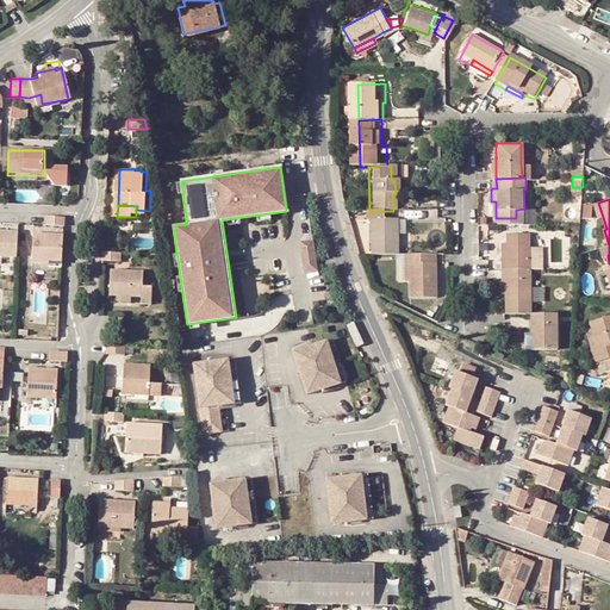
[(386,211),(369,211),(369,222),(374,221),(386,221),(386,211)]
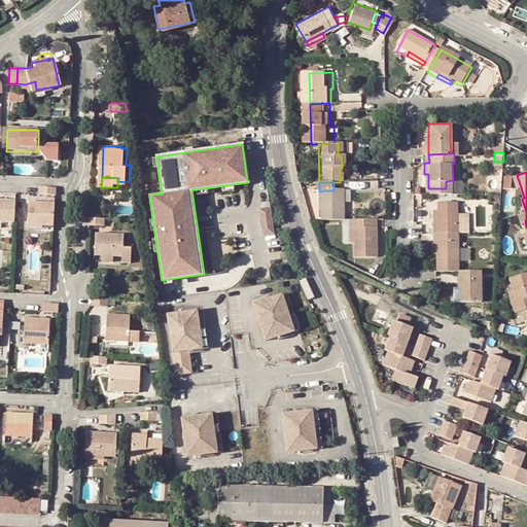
[(41,187),(40,196),(54,197),(54,188),(41,187)]
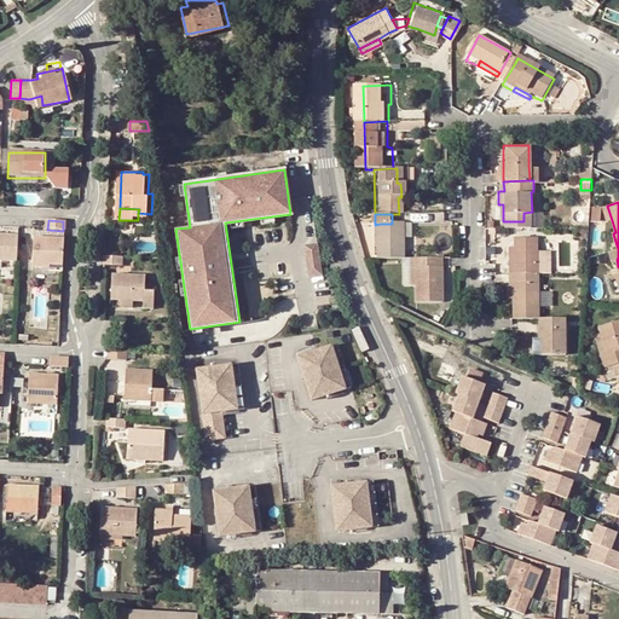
[(406,238),(403,238),(403,224),(392,224),(380,224),(381,260),(408,259),(406,238)]
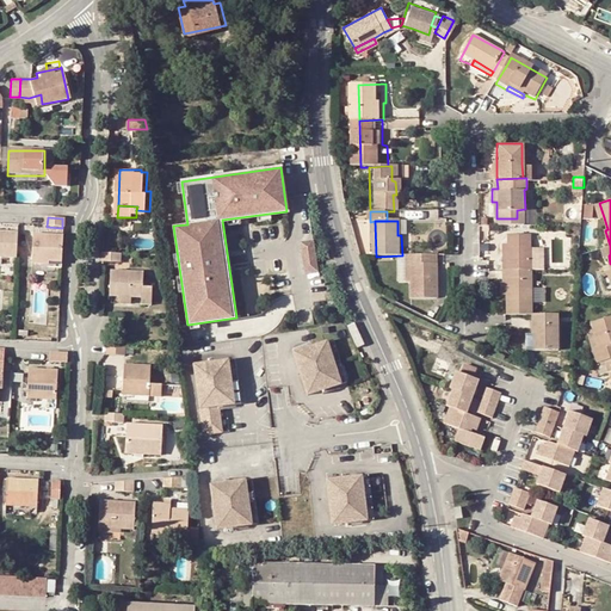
[(503,259),(503,267),(504,267),(530,267),(530,264),(530,245),(530,232),(508,232),(508,242),(508,258),(503,259)]
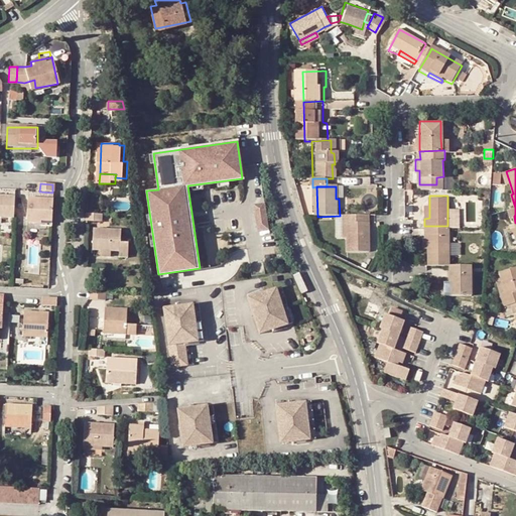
[(0,219),(13,220),(13,198),(0,197),(0,219)]
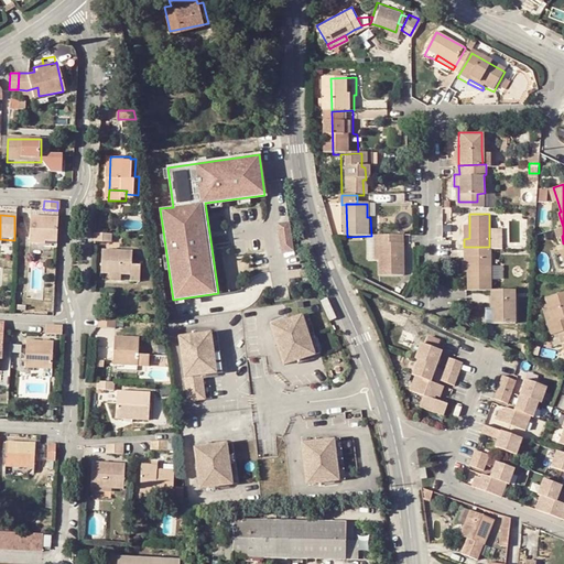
[(44,243),(49,243),(56,243),(57,217),(31,216),(30,242),(44,243)]
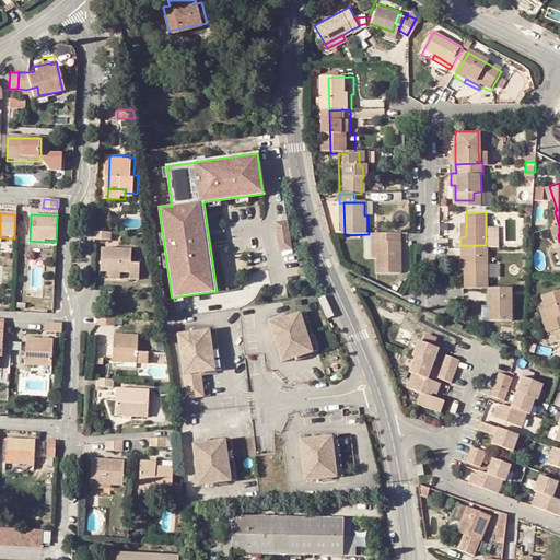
[(287,220),(276,221),(281,251),(292,248),(287,220)]
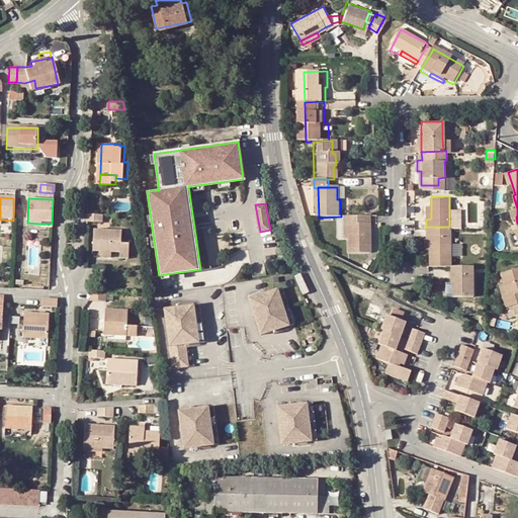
[(89,221),(111,222),(112,214),(89,213),(89,221)]
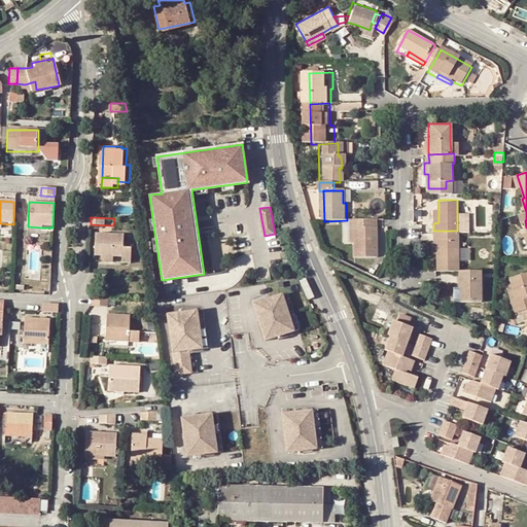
[(383,256),(383,218),(356,219),(356,226),(360,226),(360,243),(361,256),(383,256)]
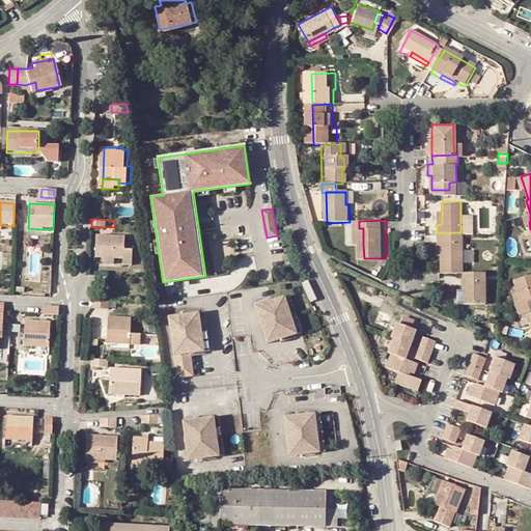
[(463,231),(460,232),(438,232),(438,241),(442,241),(442,255),(442,272),(464,271),(463,231)]
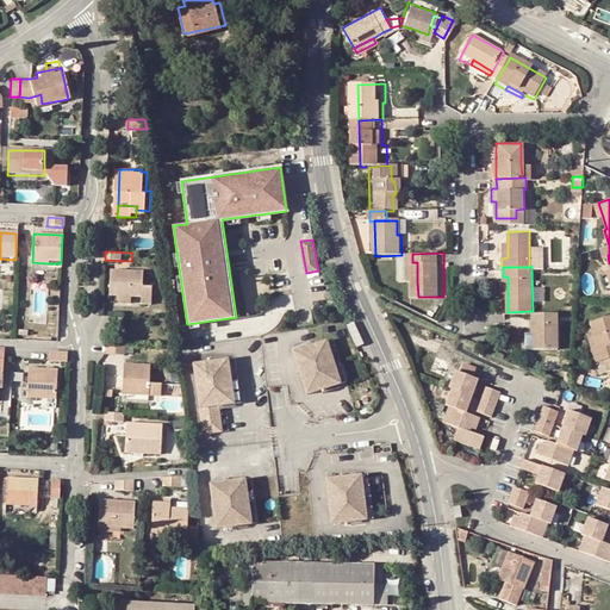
[(148,280),(148,271),(114,269),(113,293),(122,294),(145,296),(145,302),(156,303),(156,280),(148,280)]
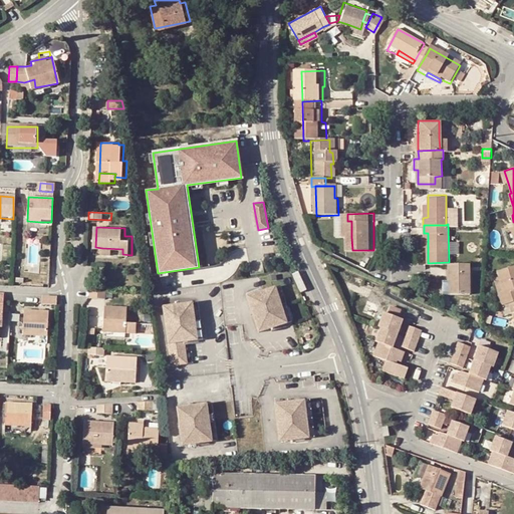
[(472,292),(472,262),(449,262),(449,279),(452,279),(452,293),(472,292)]
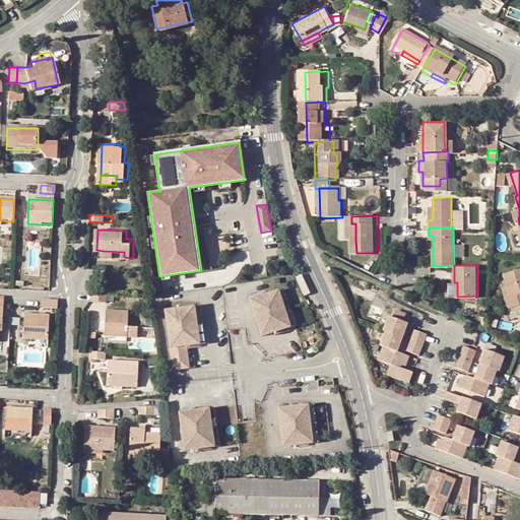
[(519,315),(519,270),(509,273),(510,278),(513,296),(507,296),(509,307),(518,306),(519,315)]
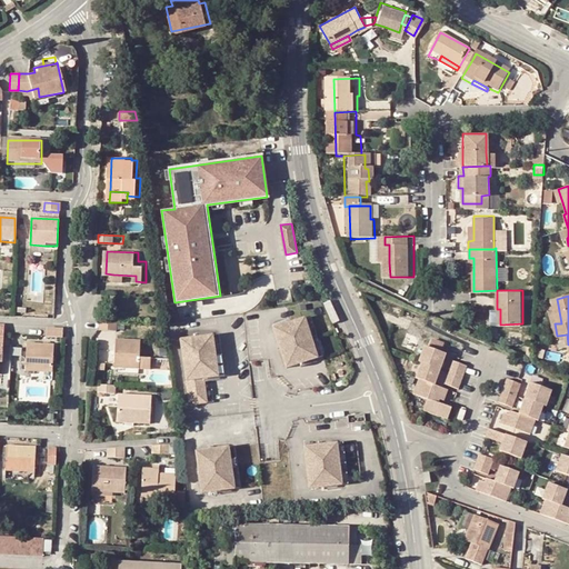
[(331,301),(325,305),(335,325),(341,321),(331,301)]
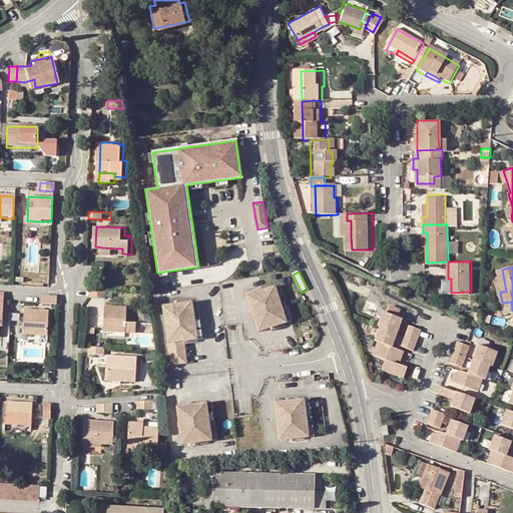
[(503,275),(498,276),(500,292),(506,292),(503,275)]
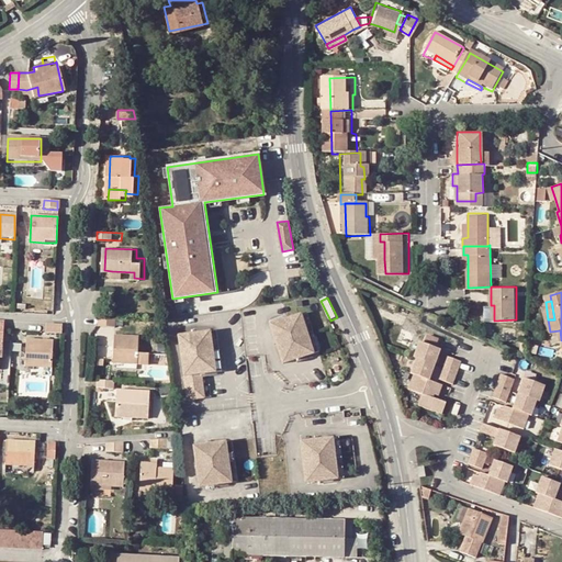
[(310,335),(317,353),(323,351),(315,333),(307,313),(302,316),(310,335)]
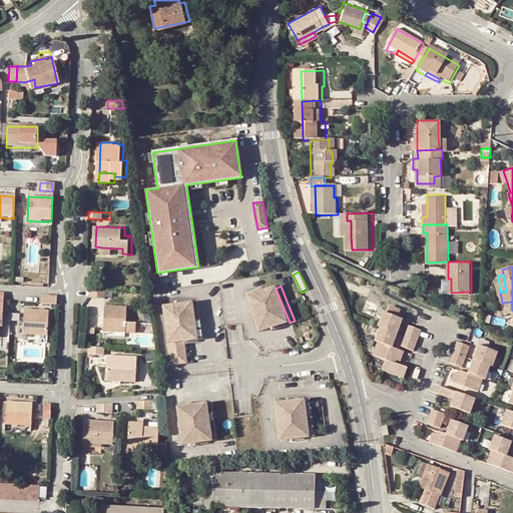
[(263,334),(290,323),(283,306),(276,289),(248,299),(263,334)]
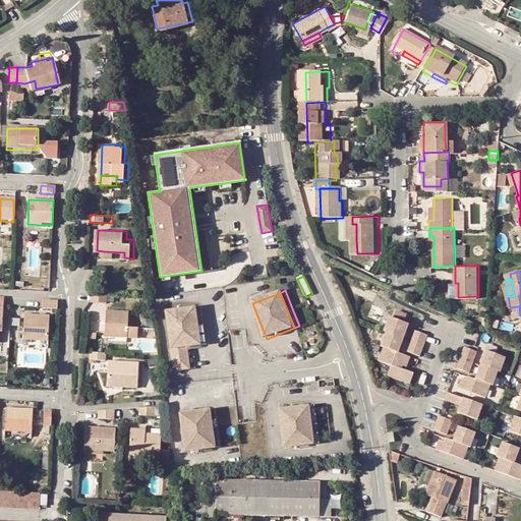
[(203,307),(196,308),(199,327),(205,326),(203,307)]
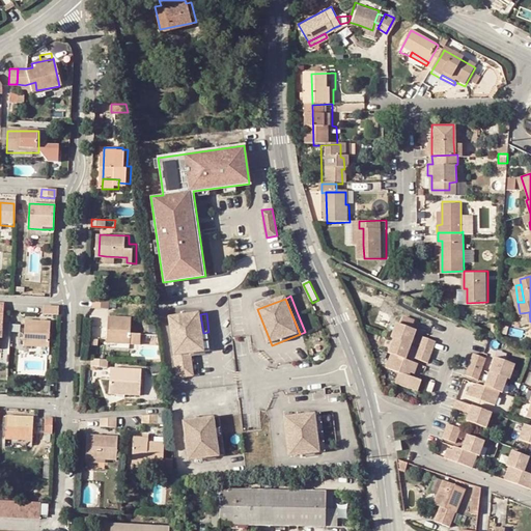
[(179,379),(195,376),(192,355),(205,353),(203,333),(200,314),(170,318),(179,379)]
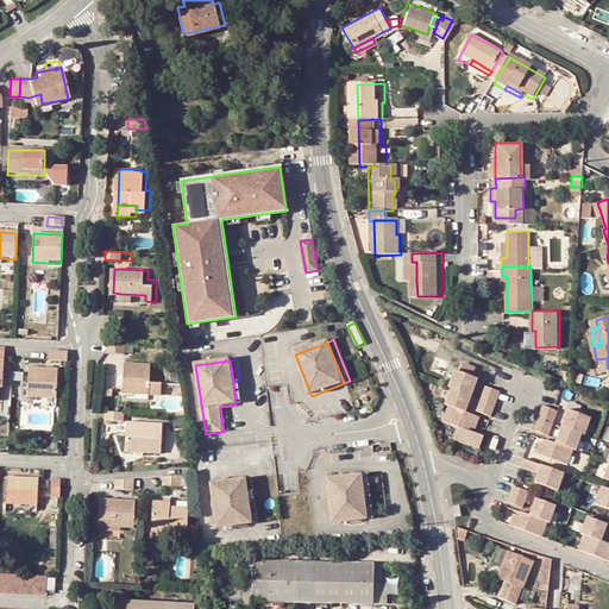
[(162,383),(150,382),(150,366),(125,365),(123,389),(136,390),(136,394),(161,395),(162,383)]
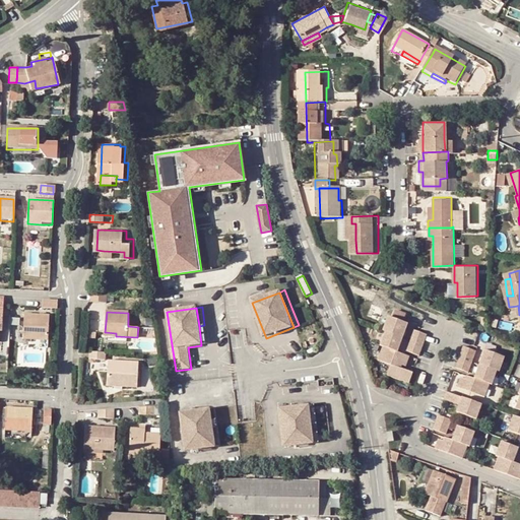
[(48,317),(23,315),(22,341),(37,342),(37,337),(47,337),(48,317)]
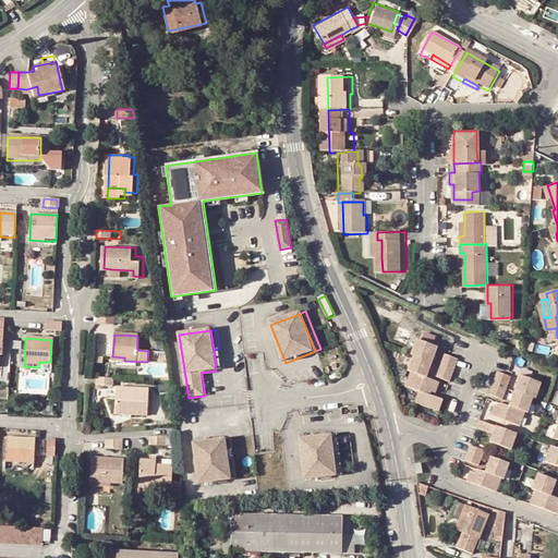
[(413,355),(415,356),(434,364),(439,350),(420,341),(413,355)]
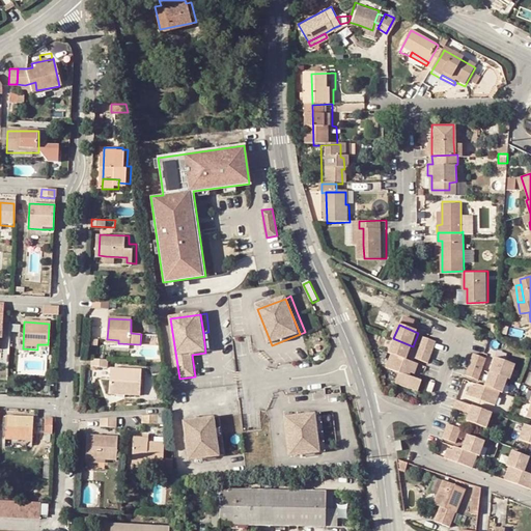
[(208,332),(203,333),(205,353),(212,352),(208,332)]
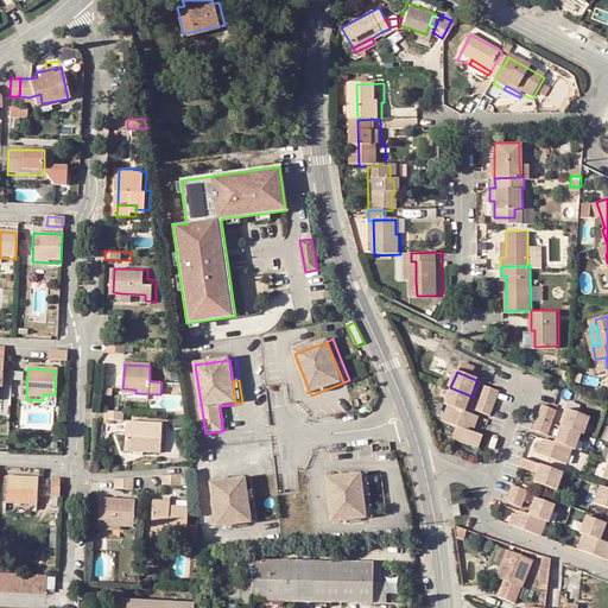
[(495,405),(500,393),(486,386),(480,398),(475,411),(489,417),(495,405)]
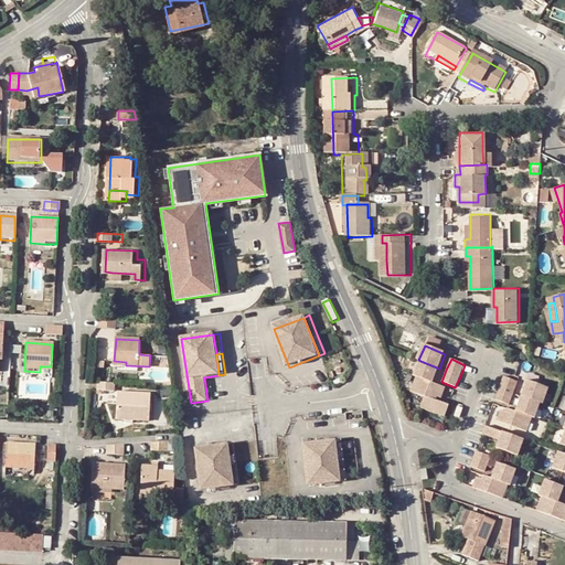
[(420,361),(414,376),(418,379),(433,384),(439,369),(420,361)]
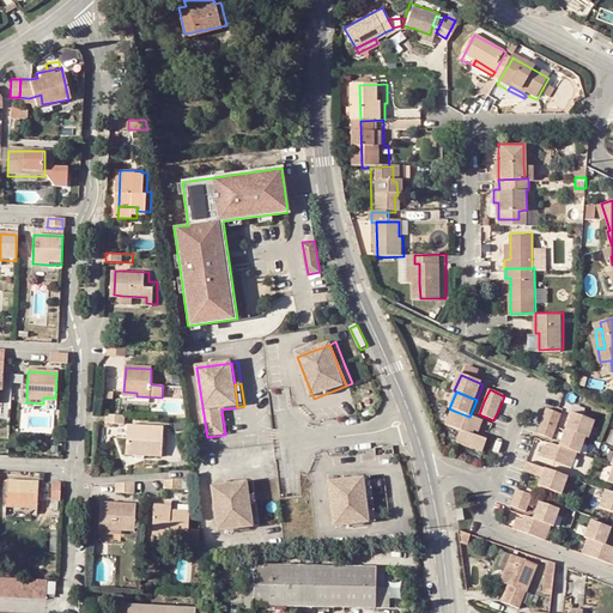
[(558,426),(563,414),(548,408),(544,420),(538,432),(552,438),(558,426)]
